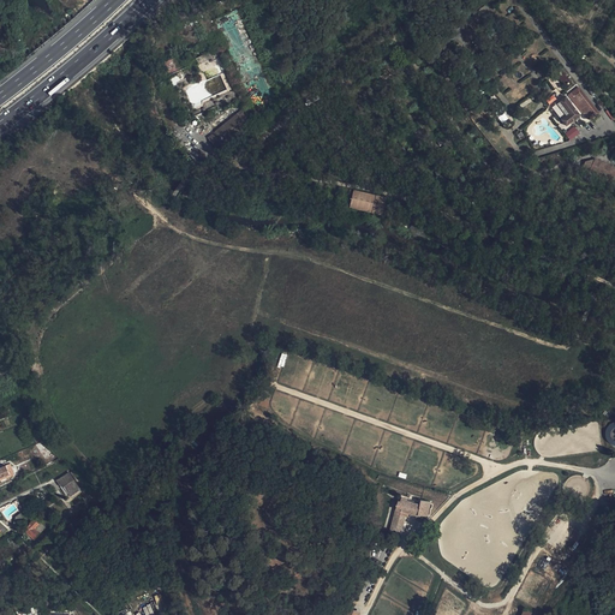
[(567,94),(585,118),(593,112),(579,91),(573,95),(571,91),(567,94)]
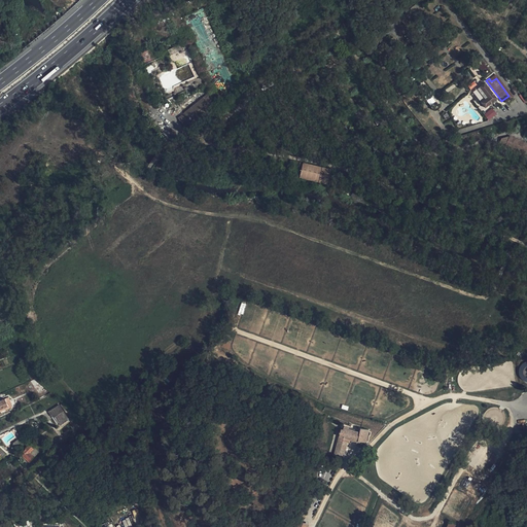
[(497,100),(487,85),(485,89),(483,85),(476,91),(481,97),(478,99),(480,103),(483,101),(486,104),(488,107),(497,100)]
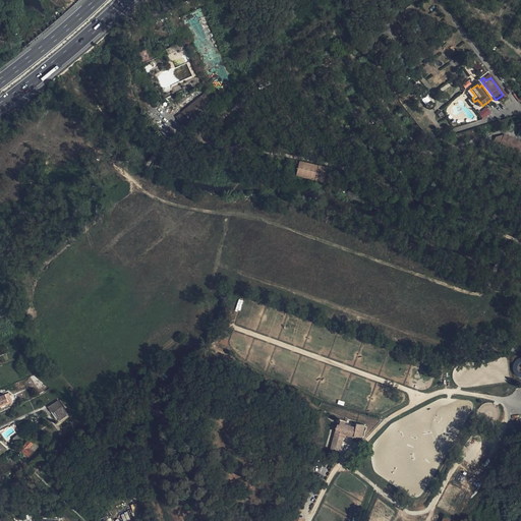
[(475,96),(470,90),(466,93),(470,100),(472,98),(475,96)]
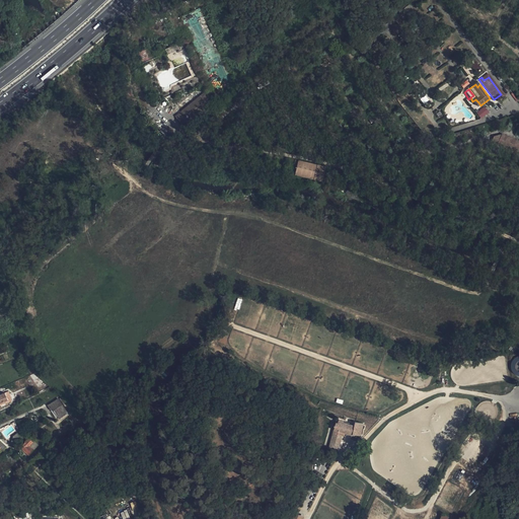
[(199,94),(209,106),(214,101),(204,90),(199,94)]
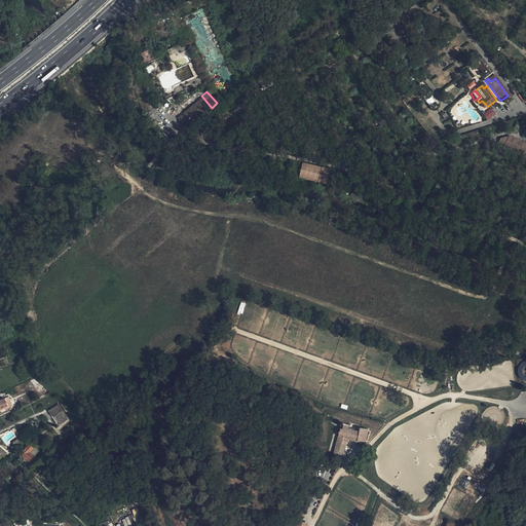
[(201,96),(182,113),(189,120),(193,124),(212,108),(201,96)]
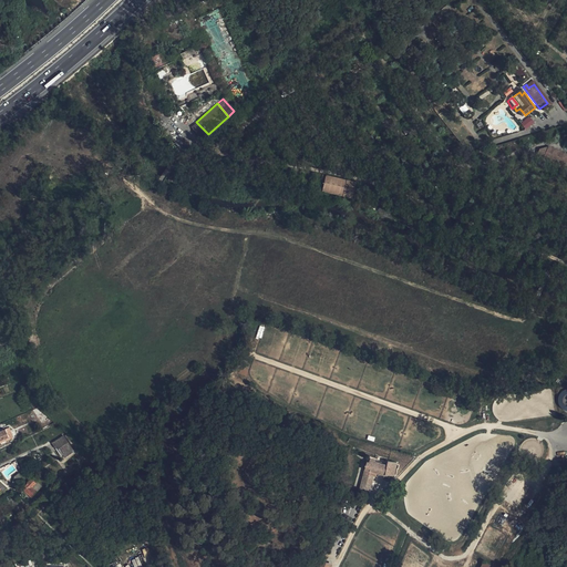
[(526,130),(535,122),(529,116),(521,123),(526,130)]
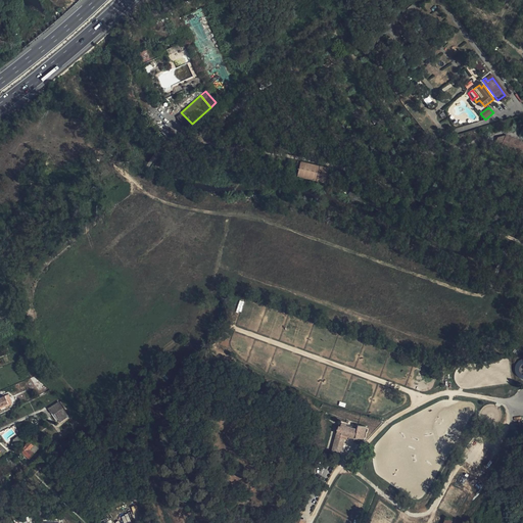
[(188,120),(181,112),(175,117),(182,125),(188,120)]
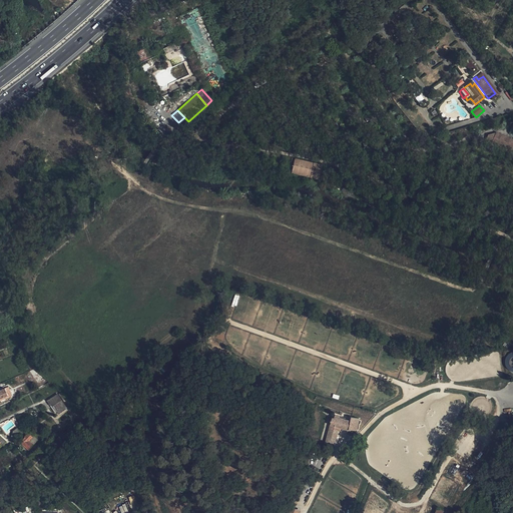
[(505,147),(512,150),(512,140),(512,139),(495,131),(488,134),(486,137),(505,146),(505,147)]
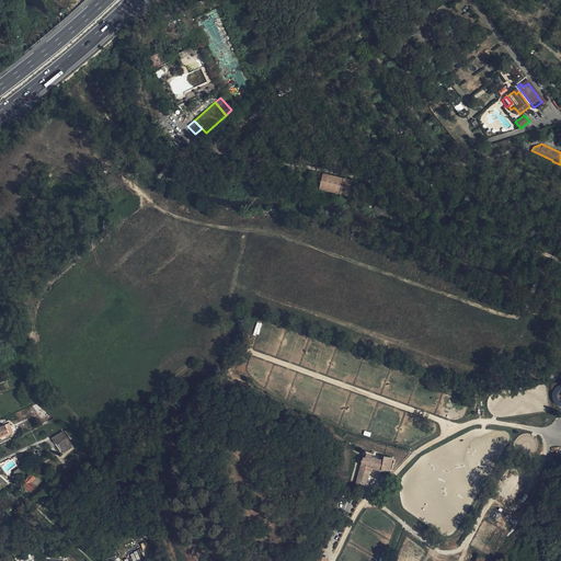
[(318,187),(347,194),(352,181),(321,173),(318,187)]
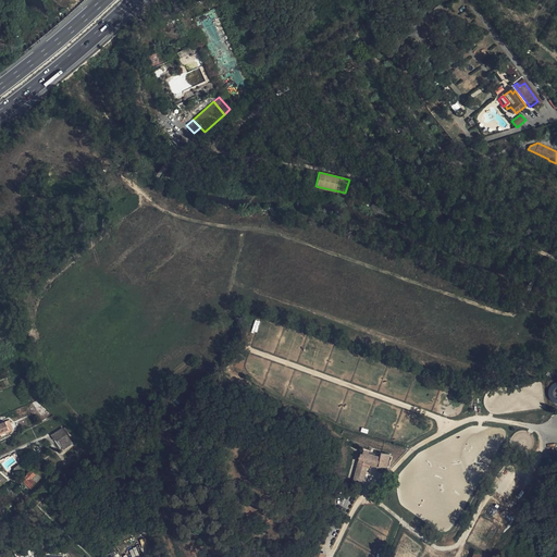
[(239,415),(250,420),(252,418),(252,416),(252,412),(252,410),(251,409),(248,407),(245,407),(243,408),(239,415)]
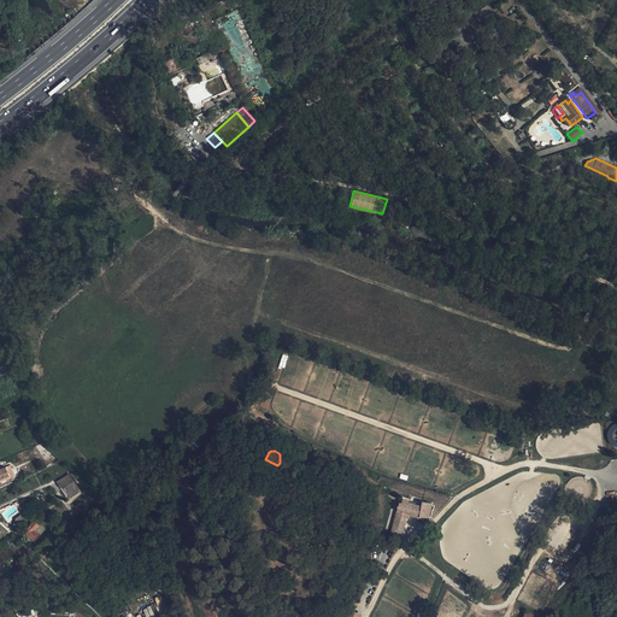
[(265,459),(259,470),(271,477),(277,465),(265,459)]
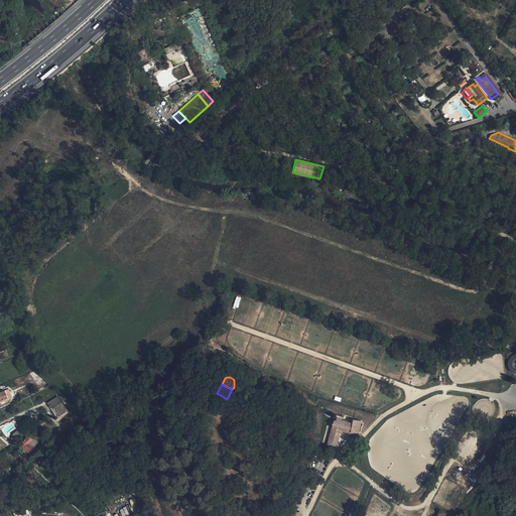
[(0,392),(0,402),(9,398),(5,390),(0,392)]
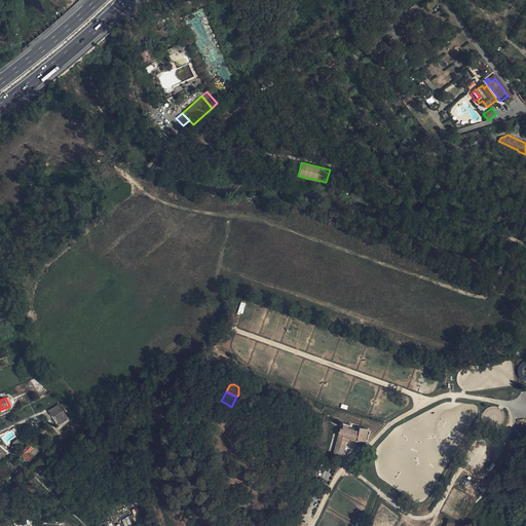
[(58,404),(48,411),(51,416),(52,415),(58,422),(60,424),(68,419),(58,404)]
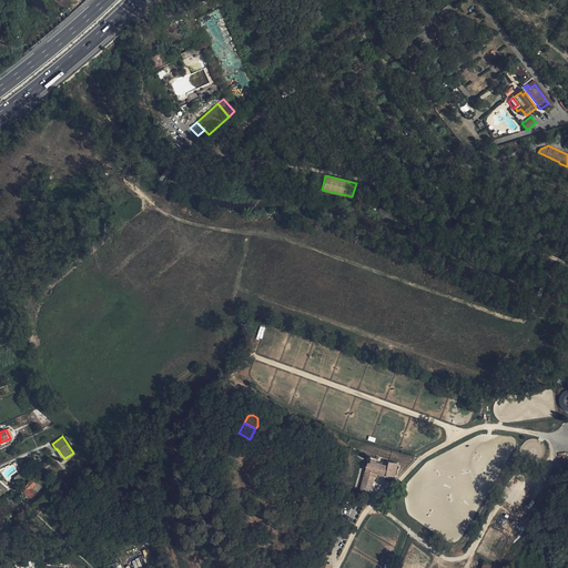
[(371,462),(369,466),(361,464),(361,469),(367,472),(376,474),(381,476),(391,478),(394,479),(395,474),(396,469),(397,467),(397,465),(388,464),(387,470),(375,467),(376,463),(371,462)]
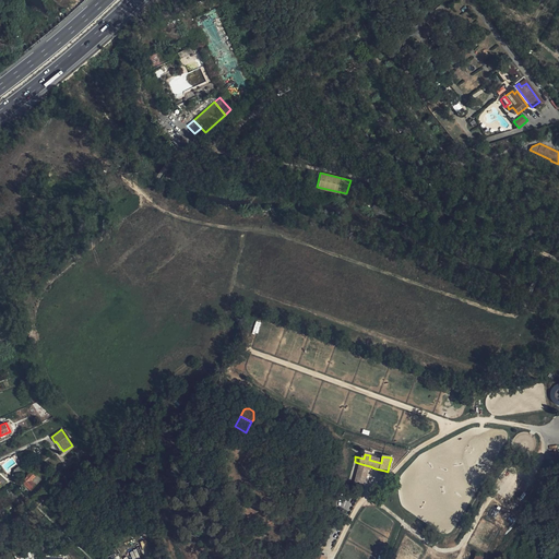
[(370,466),(361,464),(355,483),(364,486),(370,466)]
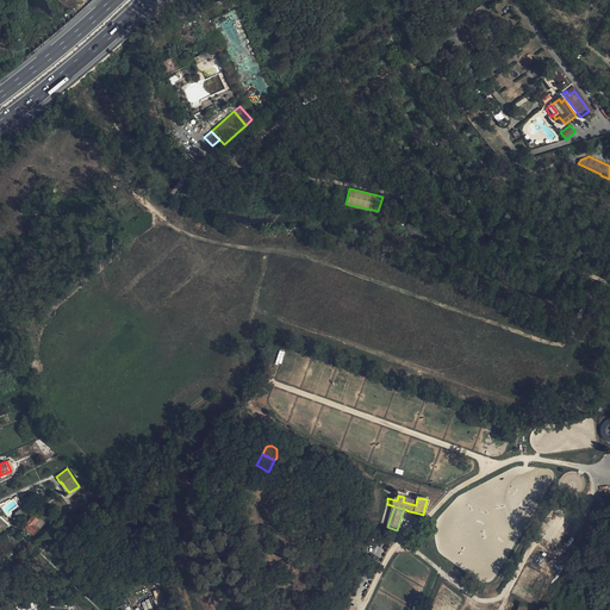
[(14,514),(10,522),(14,527),(25,517),(20,510),(14,514)]
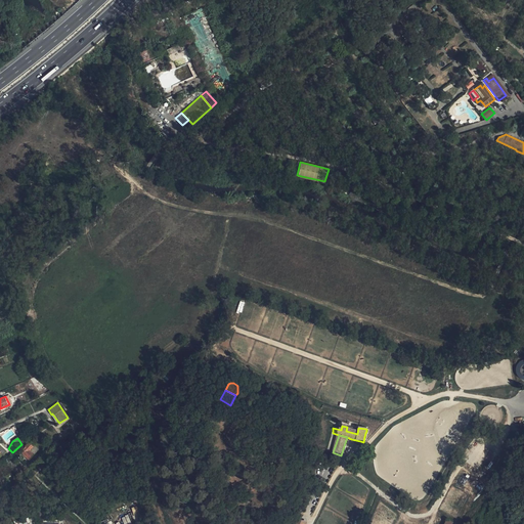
[(29,440),(20,450),(29,457),(34,452),(29,448),(33,444),(29,440)]
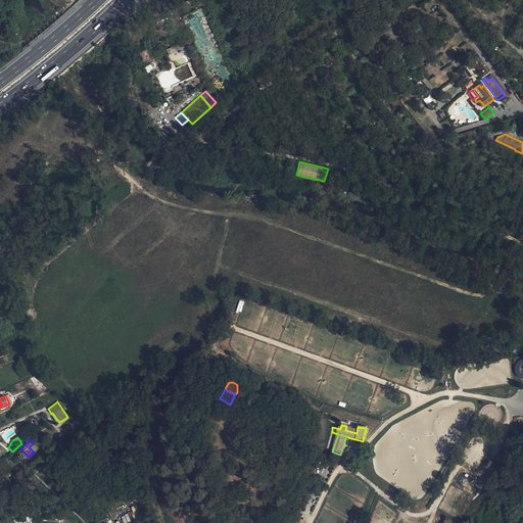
[(128,514),(121,516),(123,522),(125,522),(131,521),(128,514)]
